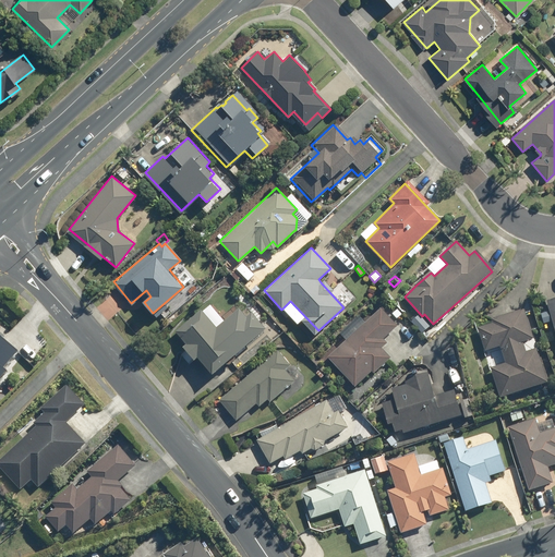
[(202,311),(177,331),(188,344),(198,356),(213,374),(266,329),(253,312),(248,316),(240,307),(216,328),(202,311)]
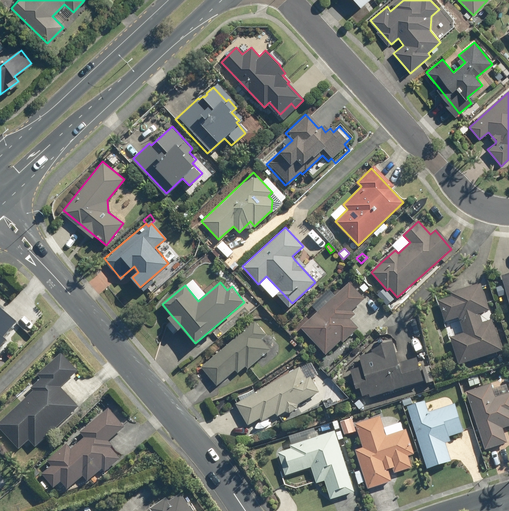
[(358,286),(363,292),(368,288),(363,282),(358,286)]
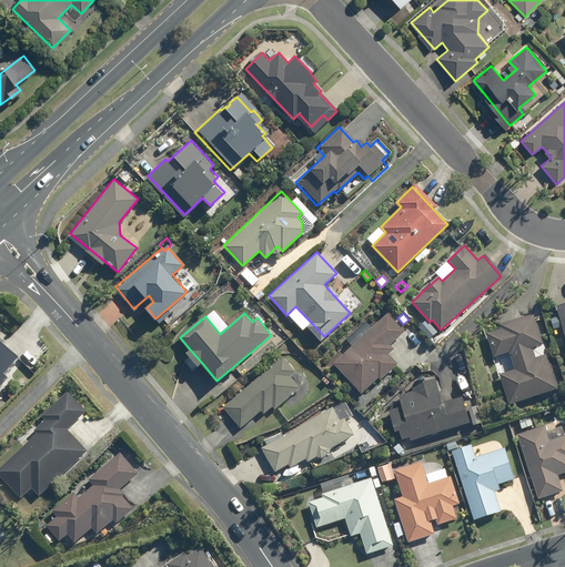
[(391,350),(386,346),(401,333),(384,314),(331,364),(359,394),(374,380),(376,382),(394,365),(384,355),(391,350)]
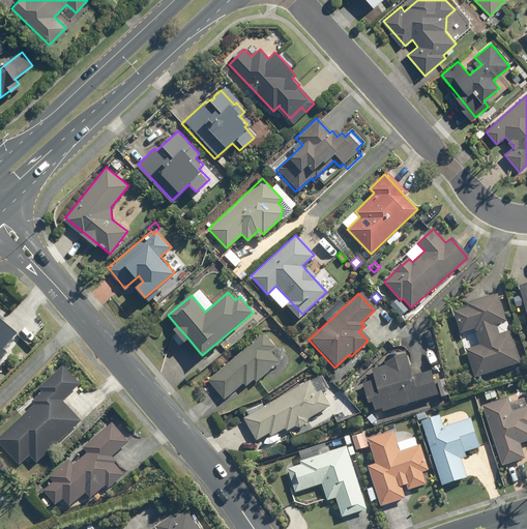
[(505,321),(497,295),(467,305),(452,310),(460,332),(473,328),(478,344),(465,348),(473,376),(518,362),(508,329),(498,332),(496,323),(505,321)]
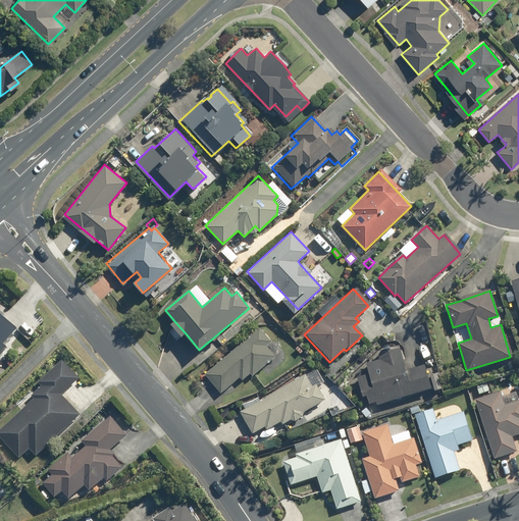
[(509,291),(503,293),(506,303),(512,301),(509,291)]
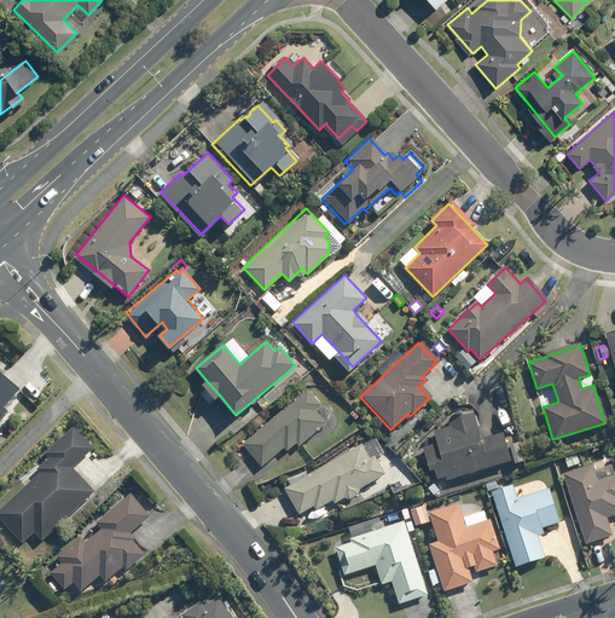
[(0,427),(18,408),(15,405),(22,398),(0,377),(0,427)]
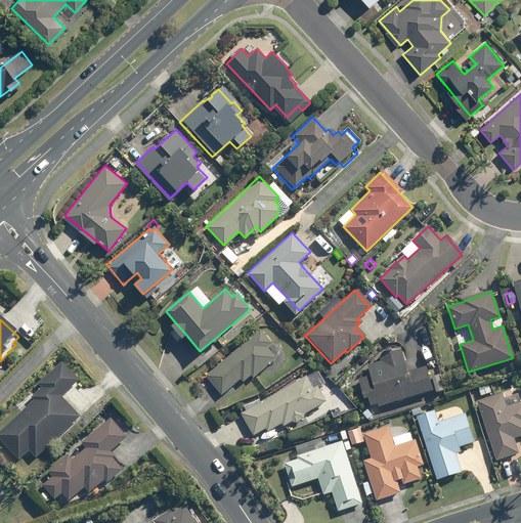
[(259,329),(206,375),(221,393),(248,371),(253,377),(276,357),(267,346),(271,343),(259,329)]
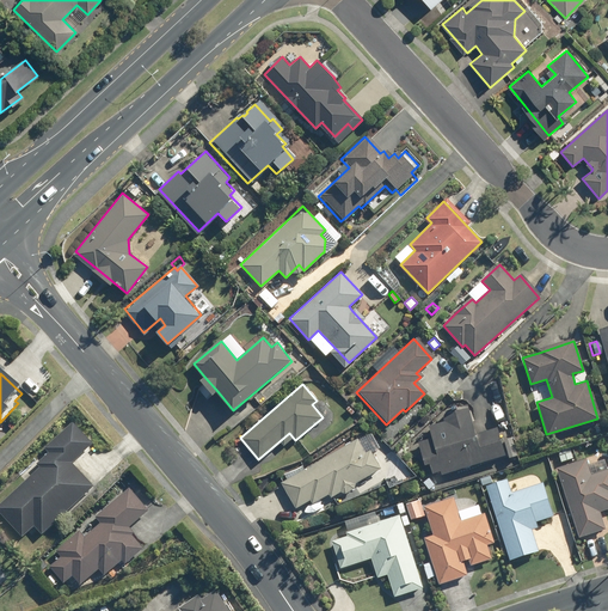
[(430,463),(433,472),(441,470),(504,451),(497,426),(476,433),(467,404),(447,410),(444,416),(444,420),(429,425),(433,437),(418,441),(425,465),(430,463)]
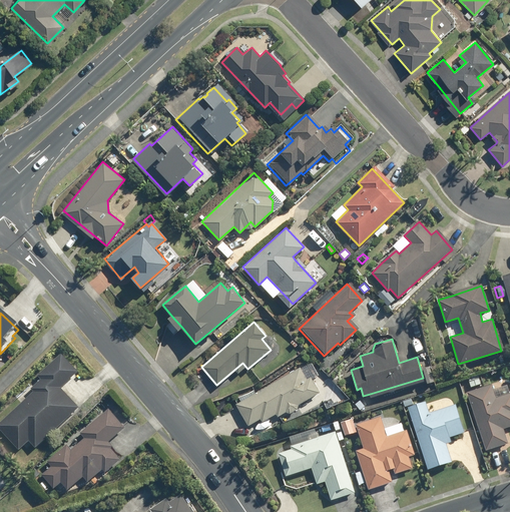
[(29,392),(33,395),(0,425),(0,431),(19,451),(29,441),(35,448),(78,408),(60,388),(78,371),(63,354),(38,376),(42,380),(29,392)]
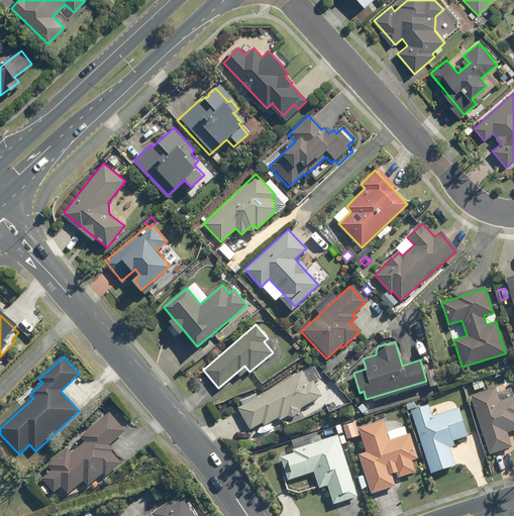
[(264,425),(278,417),(279,419),(322,395),(313,380),(308,383),(302,371),(237,408),(250,429),(262,422),(264,425)]
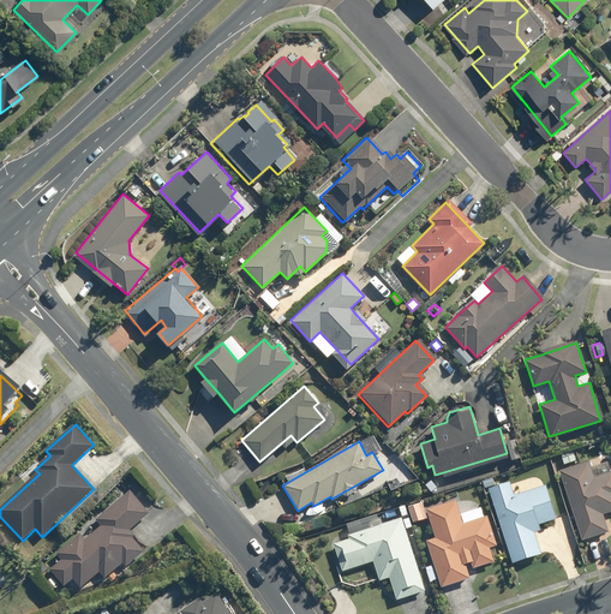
[(569,451),(557,454),(561,465),(573,460),(569,451)]
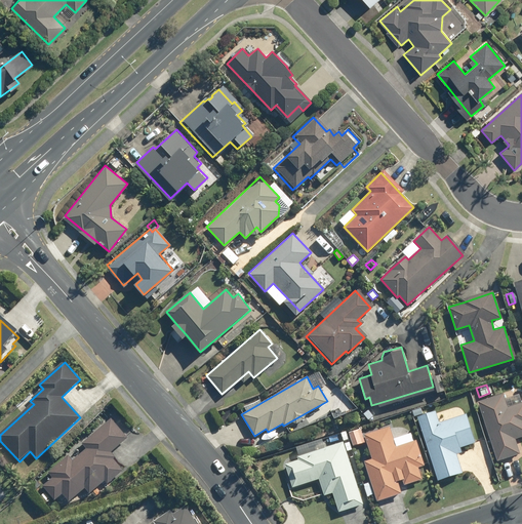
[(503,394),(478,401),(496,460),(519,453),(515,438),(521,436),(521,407),(520,402),(507,407),(503,394)]
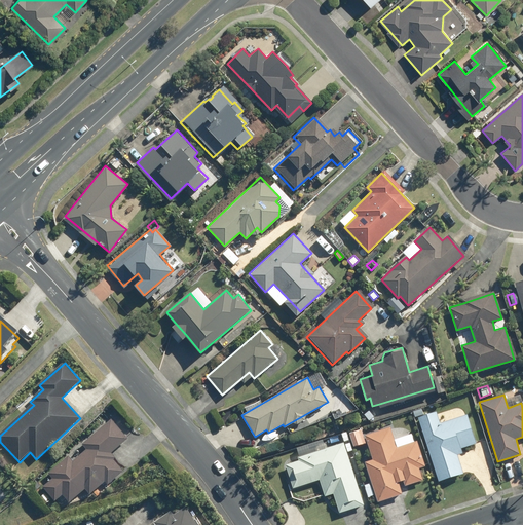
[(436,412),(419,417),(439,480),(463,473),(455,449),(461,447),(477,442),(467,413),(439,422),(436,412)]
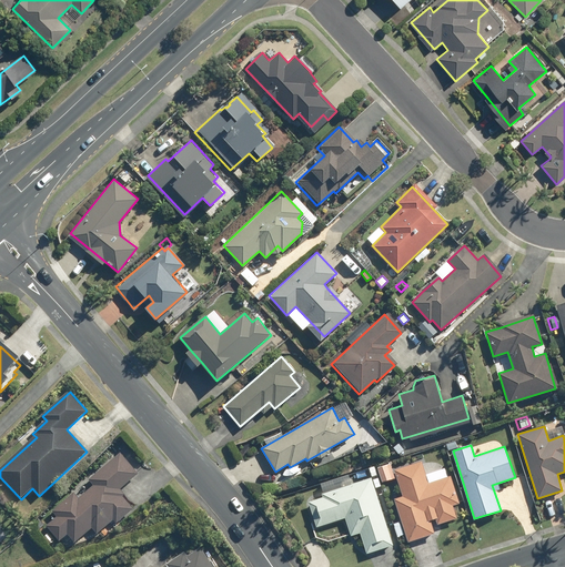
[(111,516),(114,520),(128,508),(125,505),(125,504),(120,498),(119,497),(117,495),(114,496),(111,492),(117,487),(133,473),(129,467),(123,461),(122,459),(118,455),(90,479),(94,485),(76,500),(71,495),(52,510),(58,516),(47,526),(57,537),(66,530),(72,539),(90,525),(94,530),(111,516)]
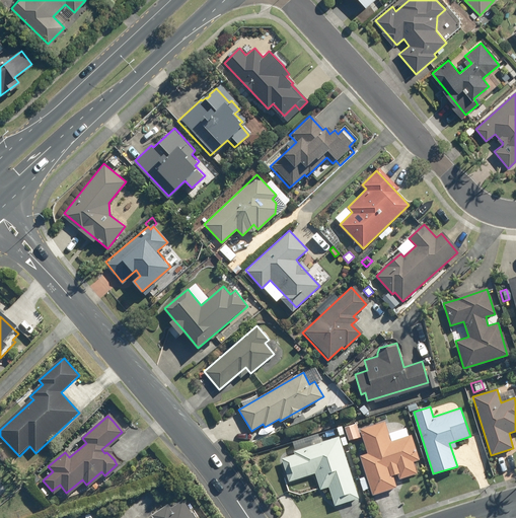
[(360,455),(372,495),(396,487),(393,475),(397,473),(399,478),(417,473),(414,461),(420,460),(412,435),(391,441),(385,421),(360,429),(368,452),(360,455)]
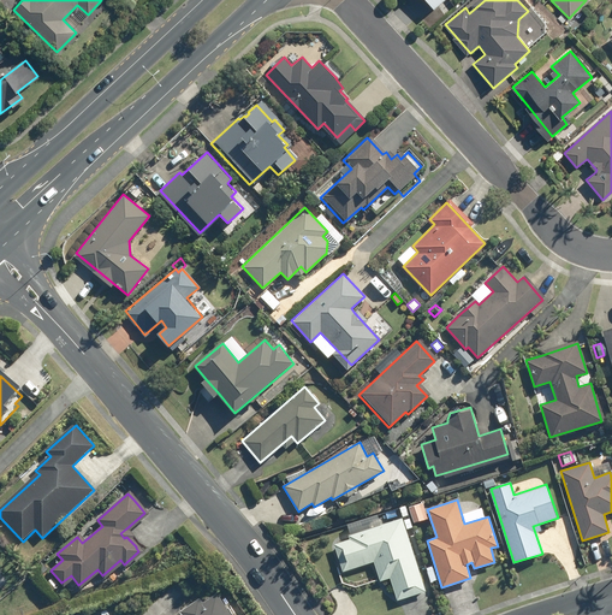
[(423,503),(409,508),(414,524),(428,519),(423,503)]
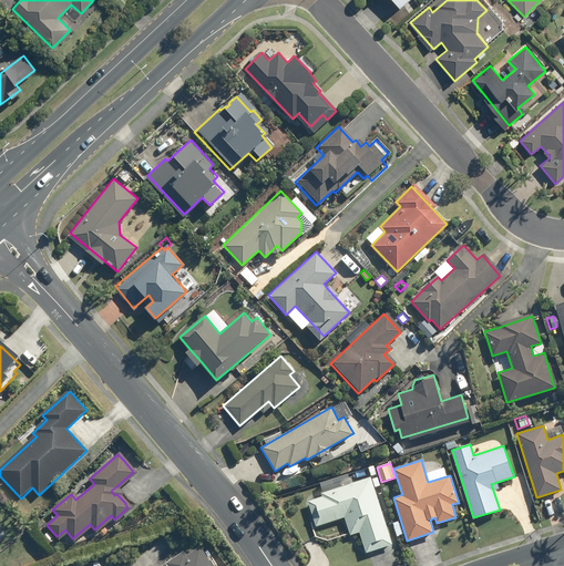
[(372,464),(368,465),(375,486),(379,484),(372,464)]
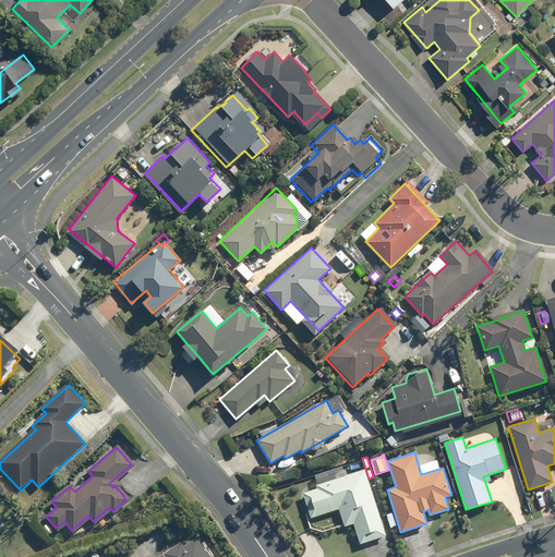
[(364,470),(316,485),(317,487),(303,493),(311,517),(339,508),(345,525),(353,523),(360,544),(385,535),(364,470)]
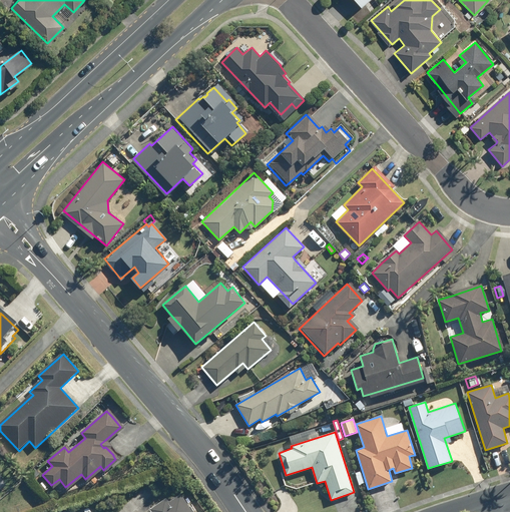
[(153,511),(192,511),(180,494),(168,503),(153,511)]
